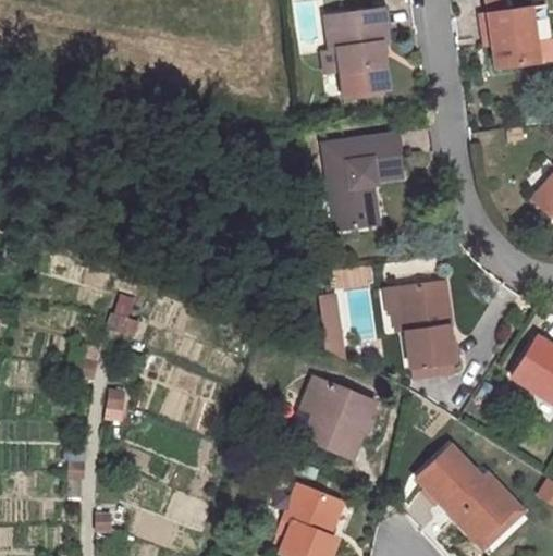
[(486,0),(488,11),(510,8),(507,0),(486,0)]
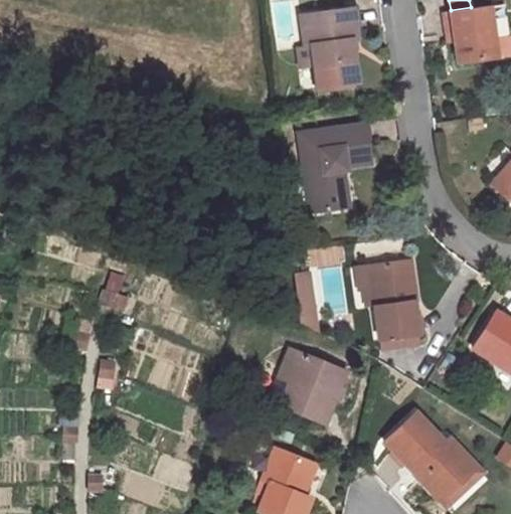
[(455,27),(457,40),(460,60),(510,54),(510,34),(498,36),(493,4),(471,7),(451,10),(447,11),(449,28),(455,27)]
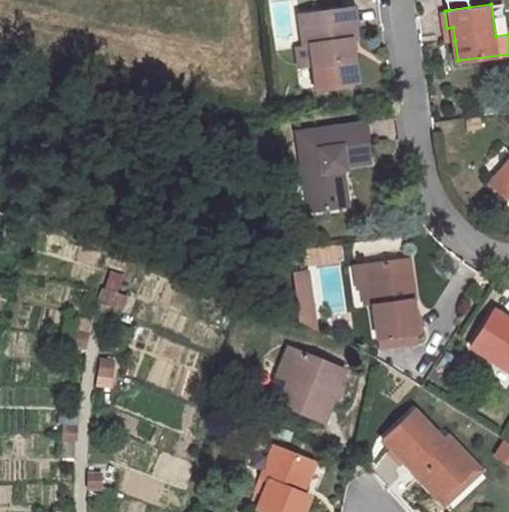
[(354,7),(302,14),(306,44),(312,43),(315,64),(317,86),(358,81),(352,38),(358,37),(354,7)]
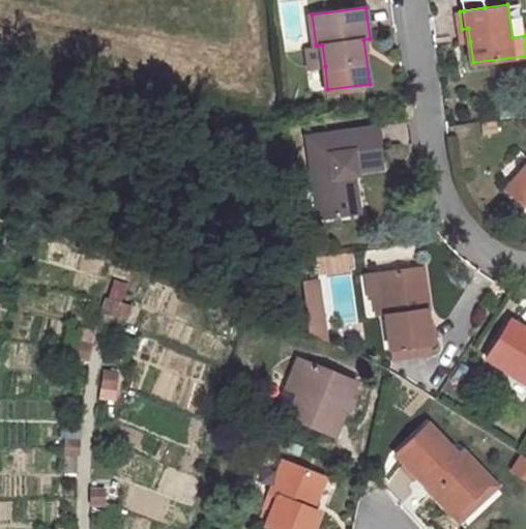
[(462,29),(464,41),(470,41),(468,28),(462,29)]
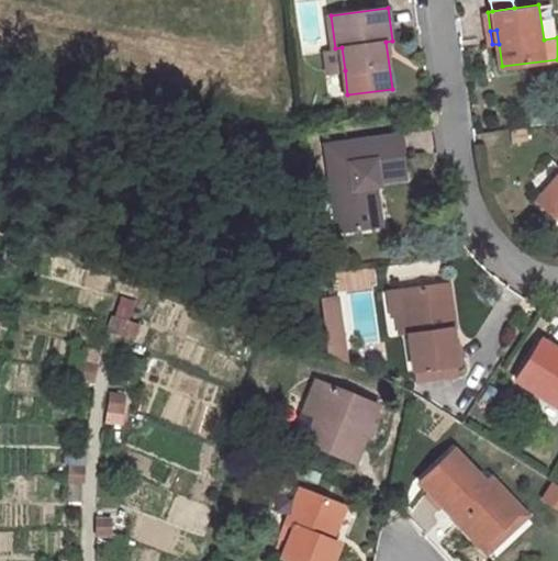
[(327,73),(345,70),(342,47),(335,48),(324,49),(327,73)]
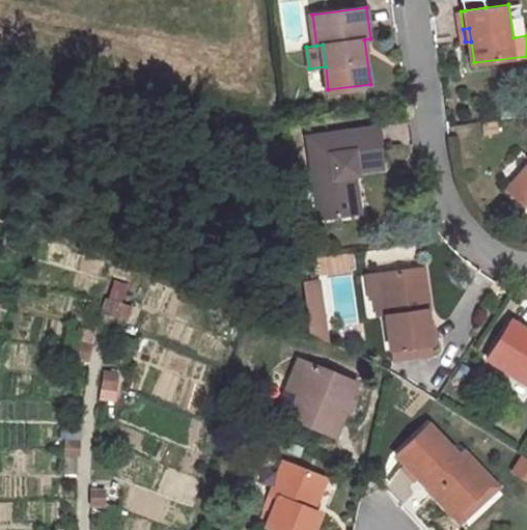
[(308,137),(321,218),(352,215),(348,176),(348,175),(355,175),(357,174),(357,171),(383,168),(378,128),(308,137)]
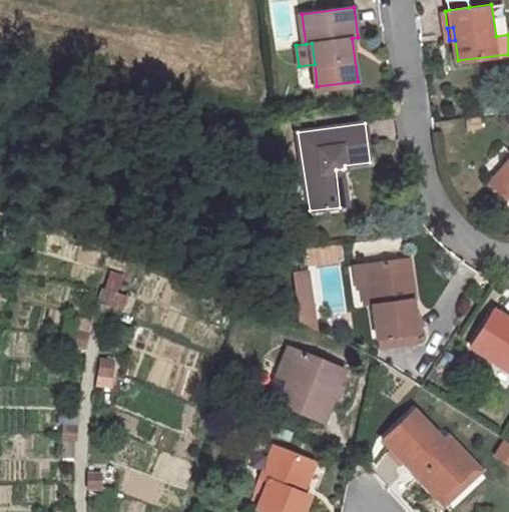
[(508,162),(492,181),(508,195),(508,162)]
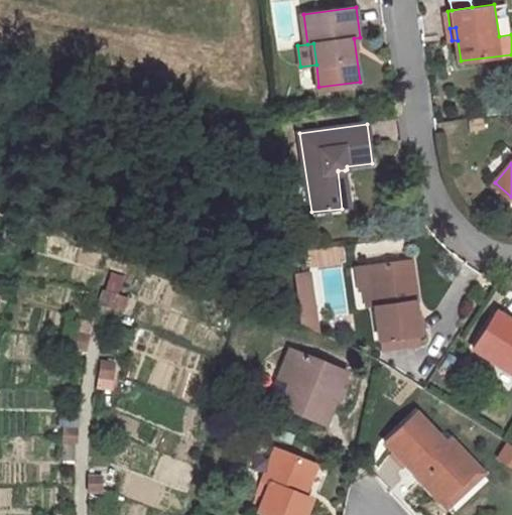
[(285,169),(290,209),(310,206),(304,166),(285,169)]
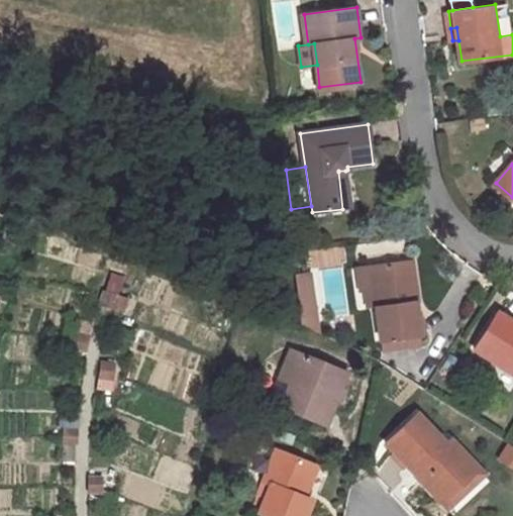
[(338,172),(342,209),(350,208),(345,171),(338,171),(338,172)]
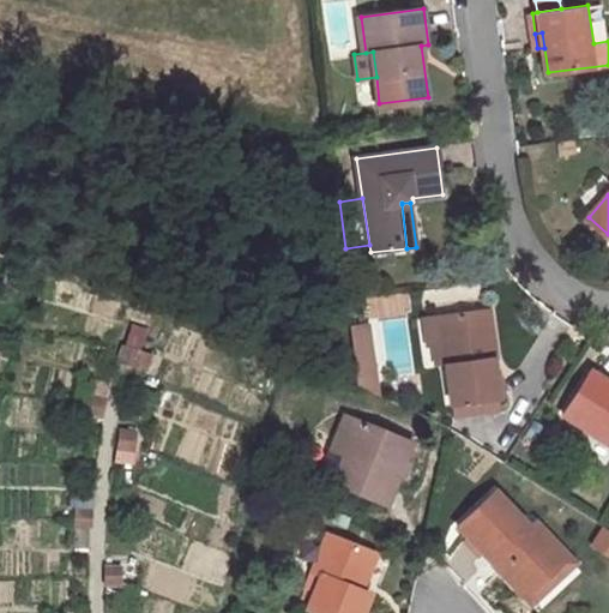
[(502,409),(490,308),(444,314),(450,362),(456,415),(502,409)]
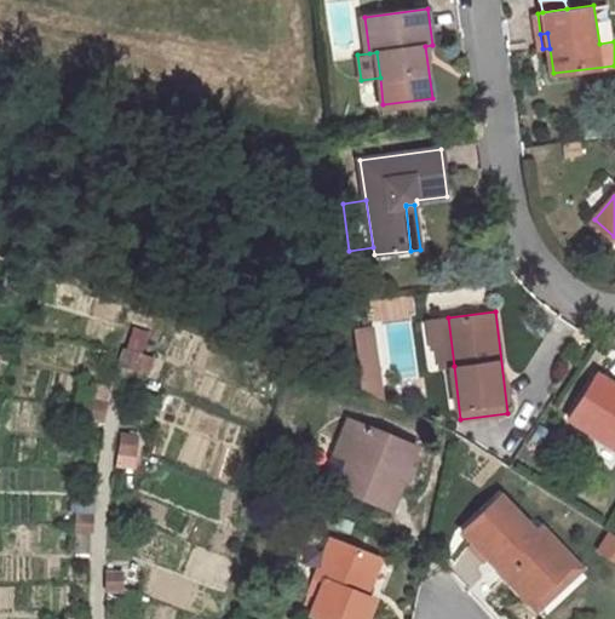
[(454,366),(448,317),(434,319),(437,348),(442,347),(446,367),(454,366)]
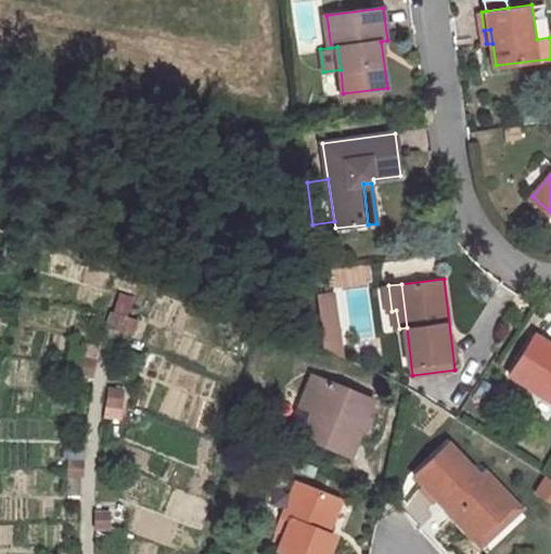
[(335,293),(319,295),(325,346),(343,355),(335,293)]
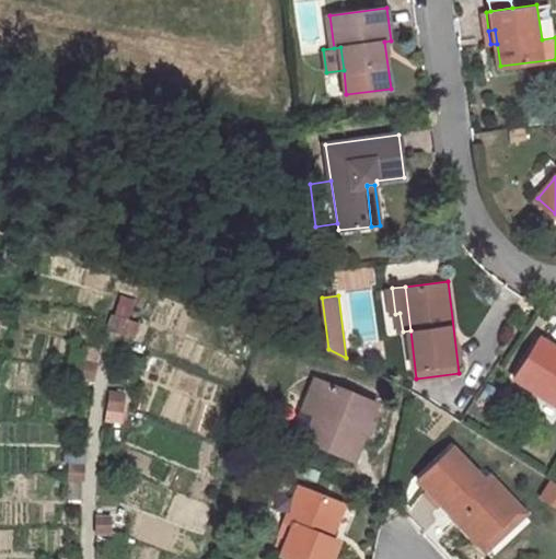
[(113,323),(123,327),(126,317),(116,314),(113,323)]
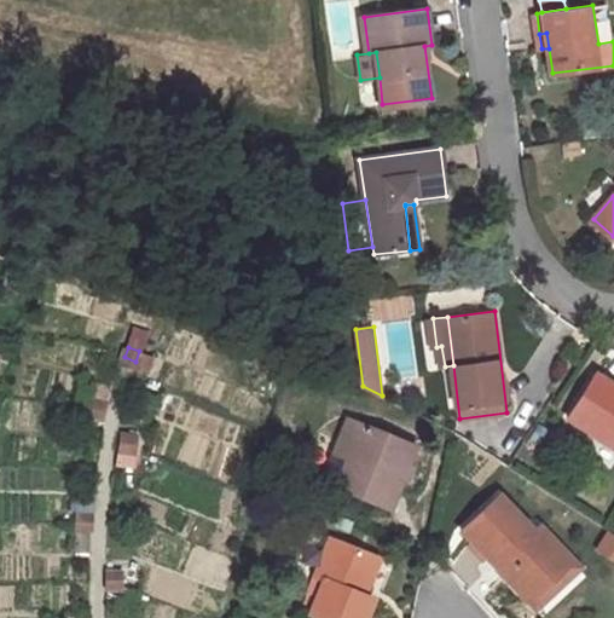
[(613,380),(600,371),(569,416),(613,445),(613,380)]
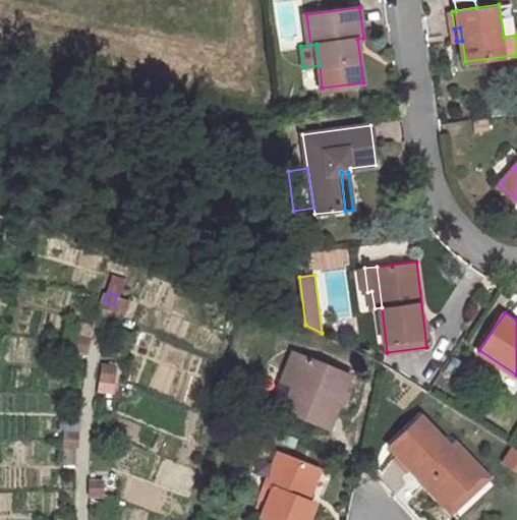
[(298,346),(317,354),(324,338),(306,330),(298,346)]
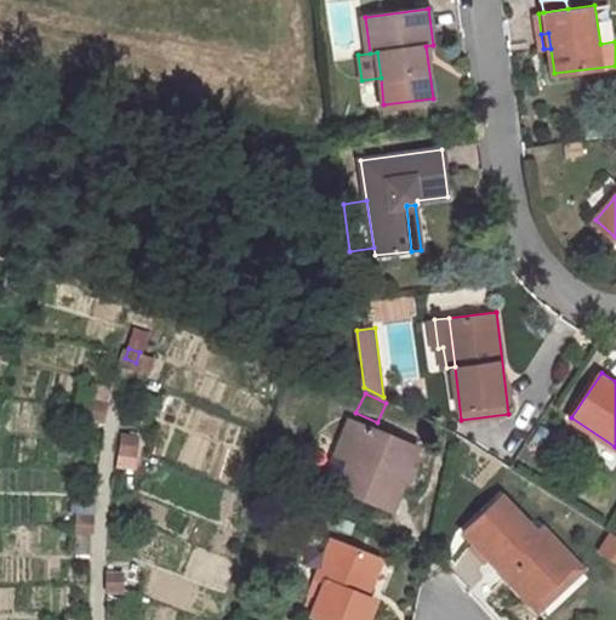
[(93,413),(104,416),(108,404),(97,400),(93,413)]
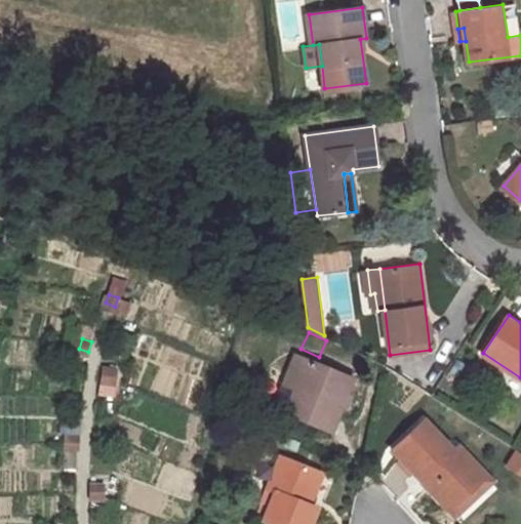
[(305,385),(293,413),(331,429),(353,376),(297,353),(287,377),(305,385)]
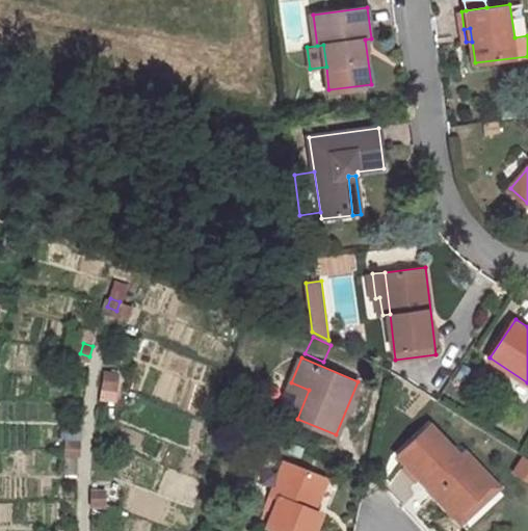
[(105,386),(115,387),(116,376),(106,375),(105,386)]
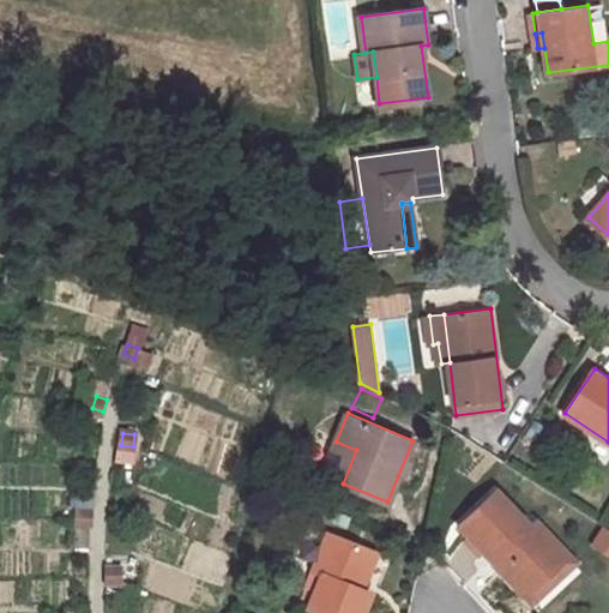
[(336,442),(323,475),(343,484),(356,450),(336,442)]
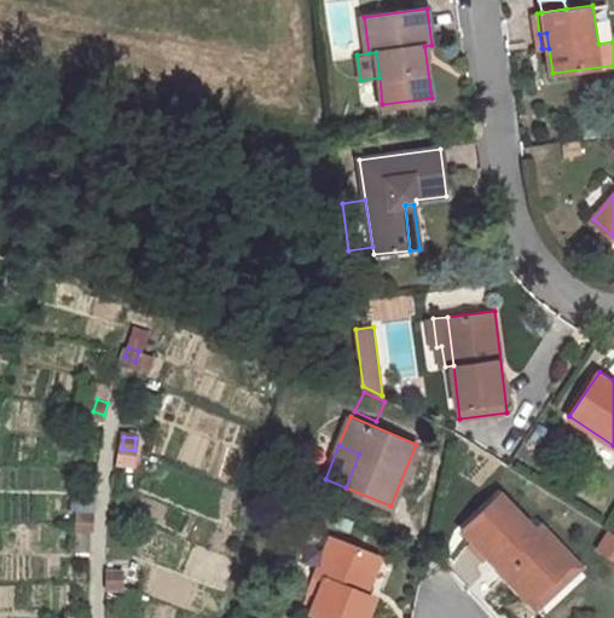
[(507,556),(540,593),(574,560),(539,524),(536,529),(502,495),(467,529),(499,564),(507,556)]
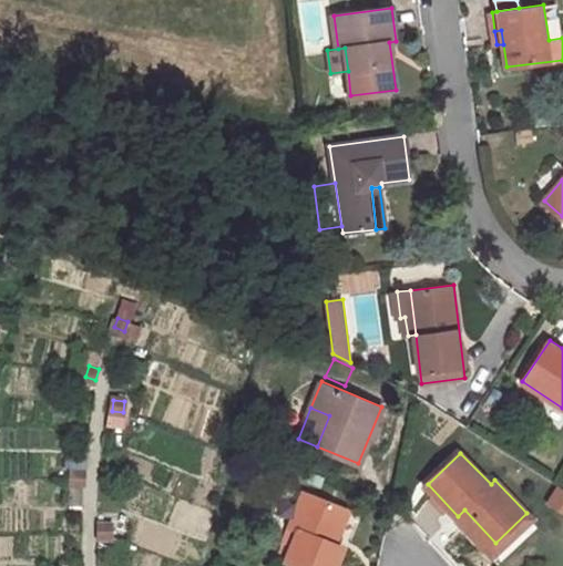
[(74,479),(85,480),(86,467),(75,466),(74,479)]
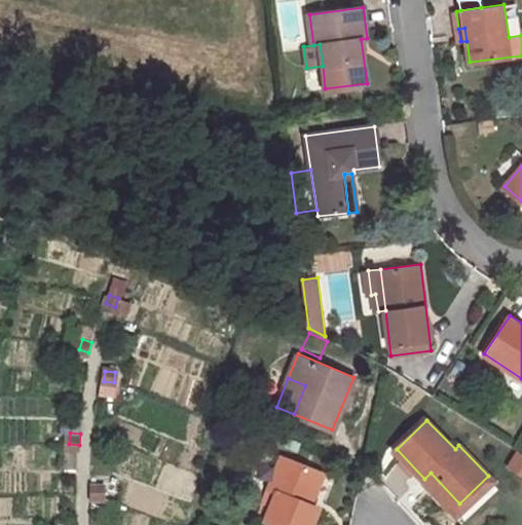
[(265,520),(277,524),(311,524),(319,508),(312,504),(326,474),(284,455),(270,488),(277,491),(265,520)]
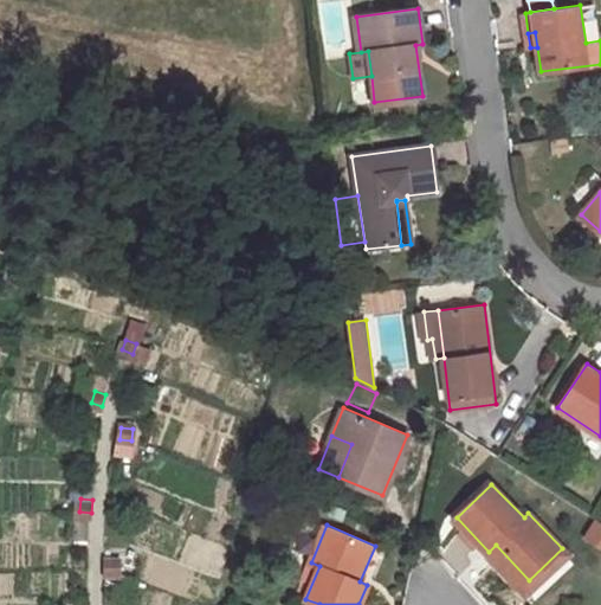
[(529,580),(496,545),(489,552),(529,592),(569,554),(562,548),(529,580)]
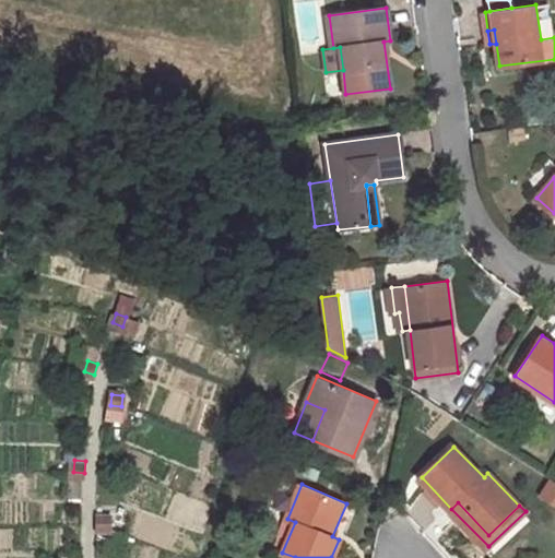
[(111,527),(111,515),(101,515),(101,527),(111,527)]
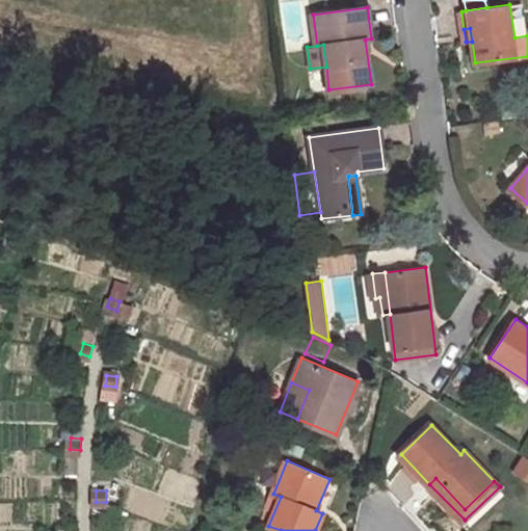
All buildings are outlined.
